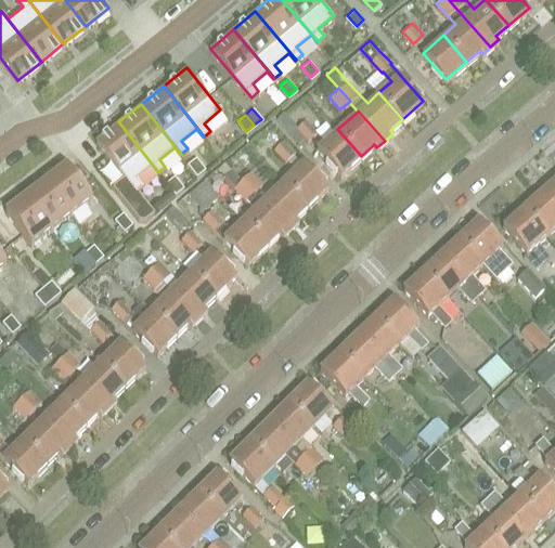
[(307,119),(297,128),(308,139),(317,131),(307,119)]
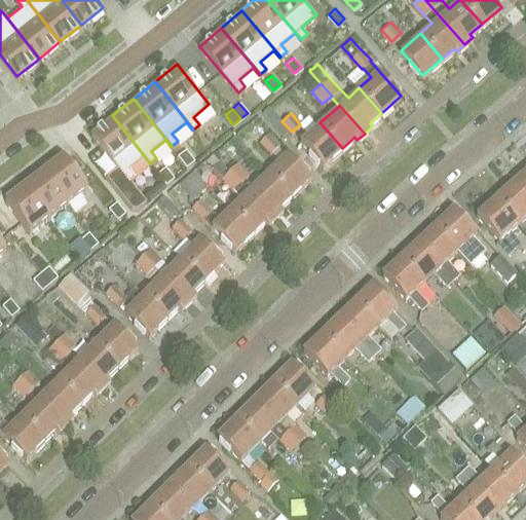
[(144,156),(112,116),(90,133),(121,172),(110,181),(130,207),(137,207),(146,199),(129,180),(136,175),(129,168),(144,156)]
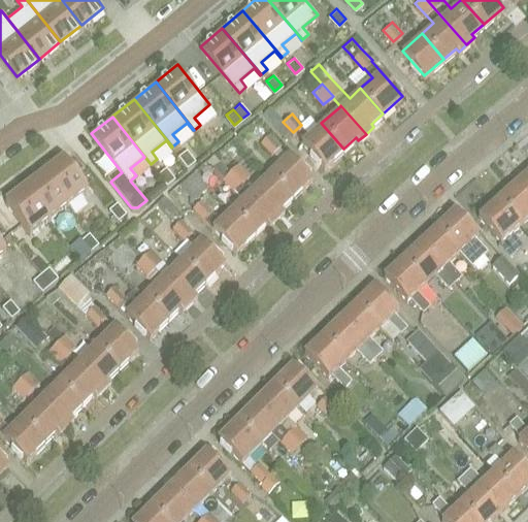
[(343,149),(321,123),(301,140),(324,166),(343,149)]
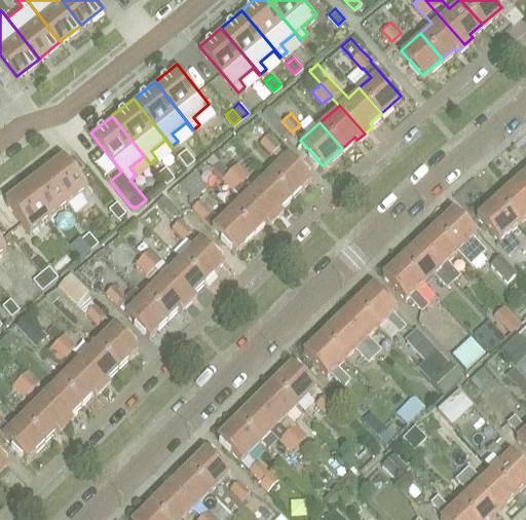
[(310,176),(288,151),(286,153),(277,144),(278,142),(268,132),(260,141),(270,151),(271,149),(280,158),(268,170),(292,194),(310,176)]
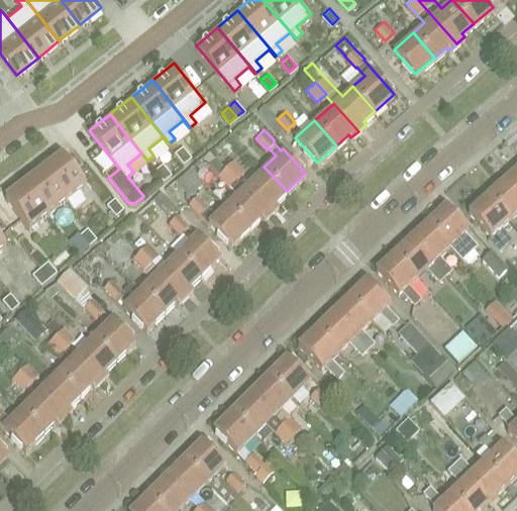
[(190,156),(182,145),(175,151),(183,162),(190,156)]
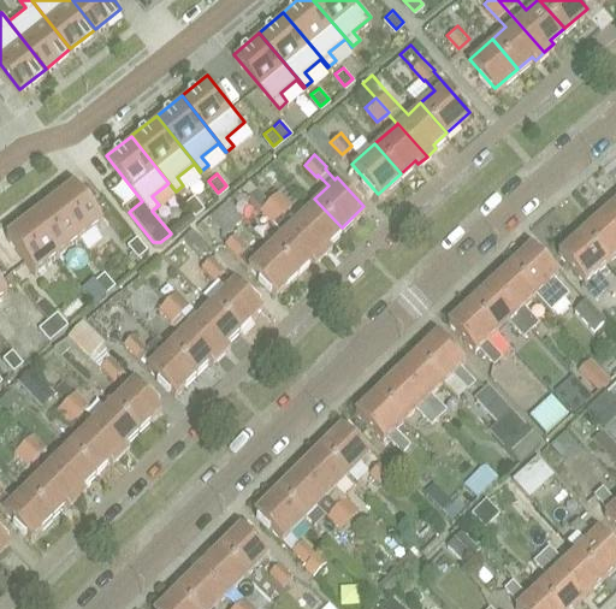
[(72,182),(51,200),(78,236),(101,219),(72,182)]
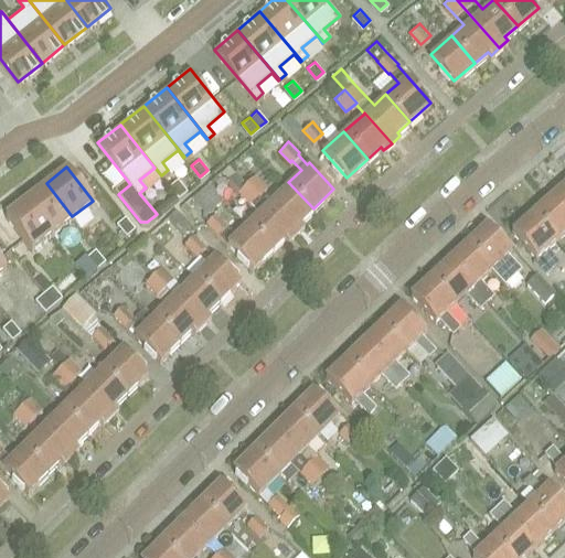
[(256,172),(247,181),(259,193),(268,184),(256,172)]
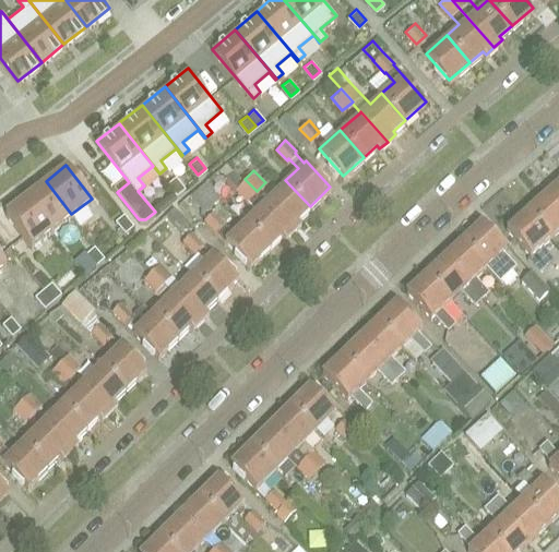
[(265,200),(265,199),(257,191),(245,179),(238,174),(232,179),(237,186),(235,188),(257,208),(246,219),(270,244),(283,232),(285,236),(294,228),(265,200)]
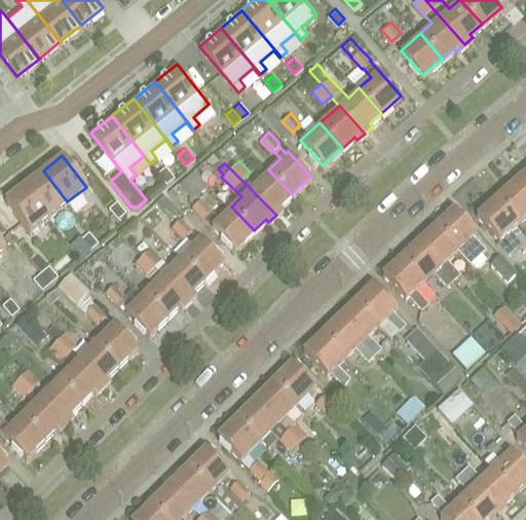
[(173,176),(164,165),(157,172),(165,182),(173,176)]
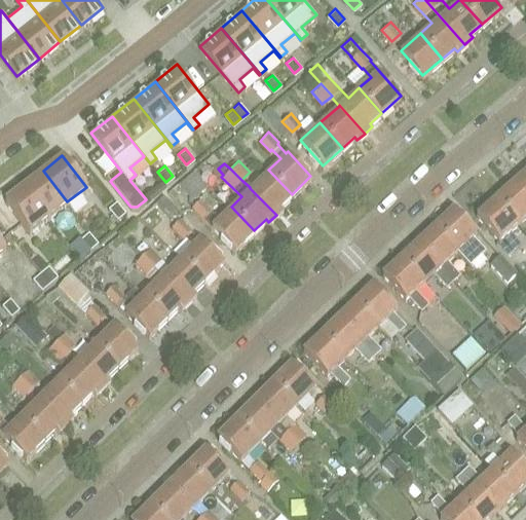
[(194,168),(177,184),(192,198),(209,182),(194,168)]
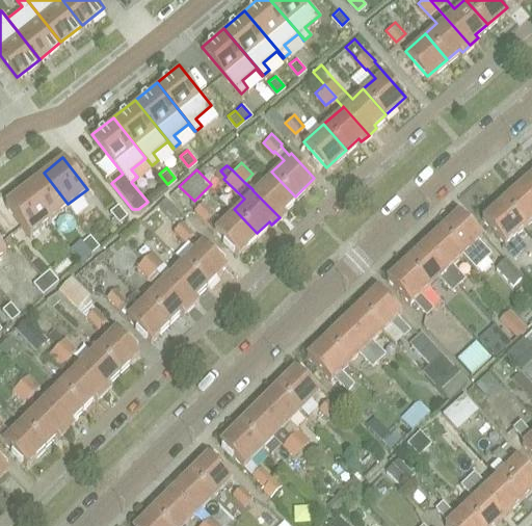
[(531,171),(520,182),(531,196),(531,171)]
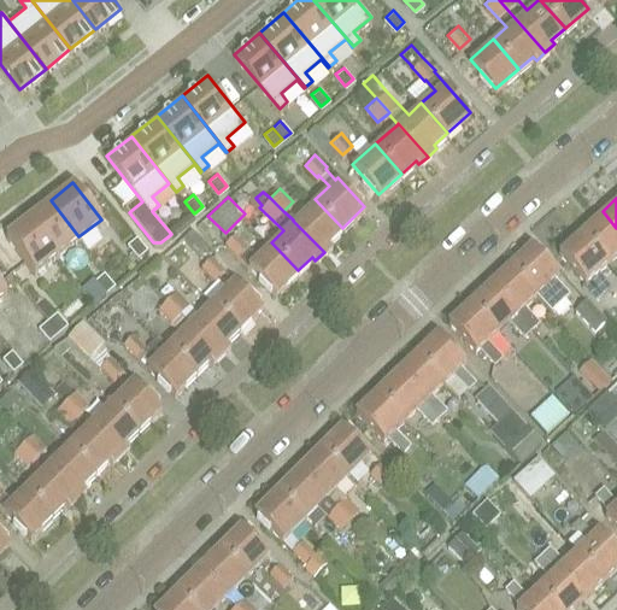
[(315,199),(293,220),(293,221),(324,252),(333,244),(329,240),(342,228),(315,199)]
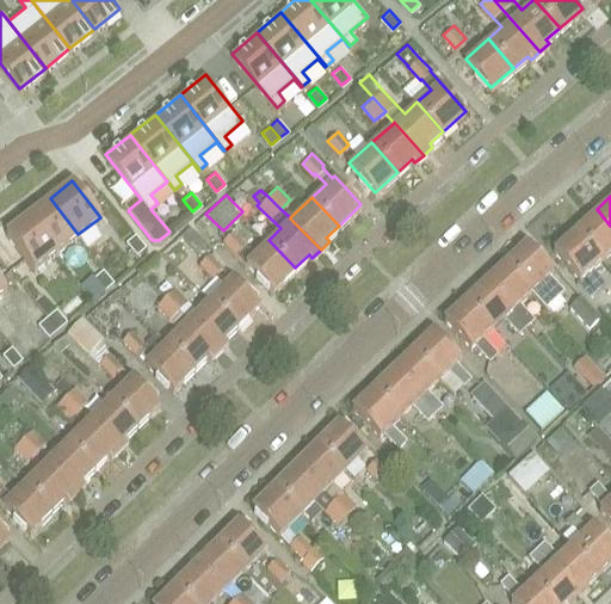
[(78,234),(50,198),(28,214),(56,251),(78,234)]
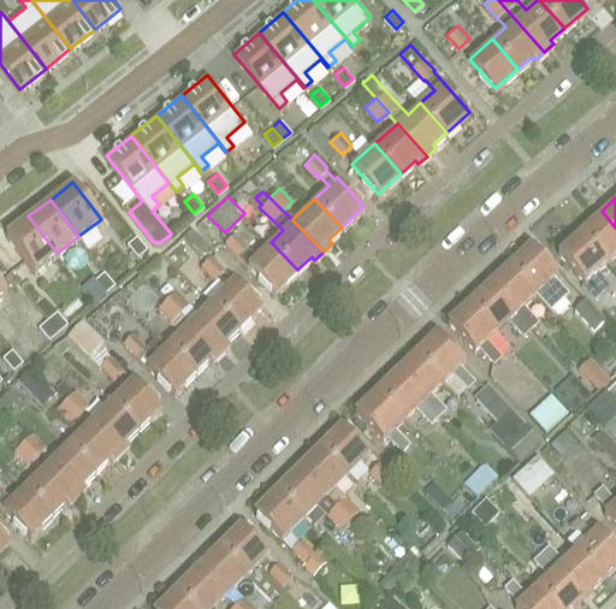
[(615,228),(602,211),(580,229),(606,259),(615,250),(615,228)]
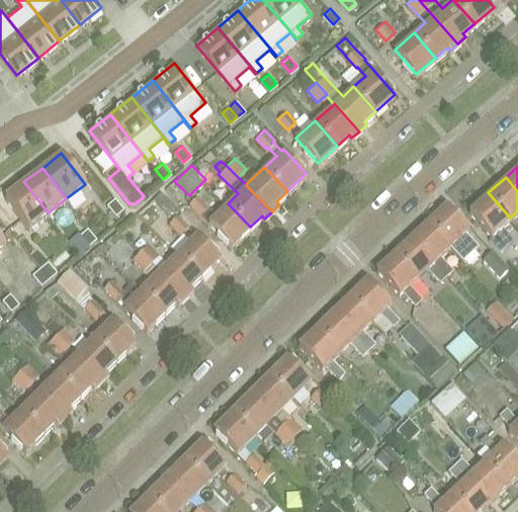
[(48,212),(23,181),(5,196),(28,227),(48,212)]
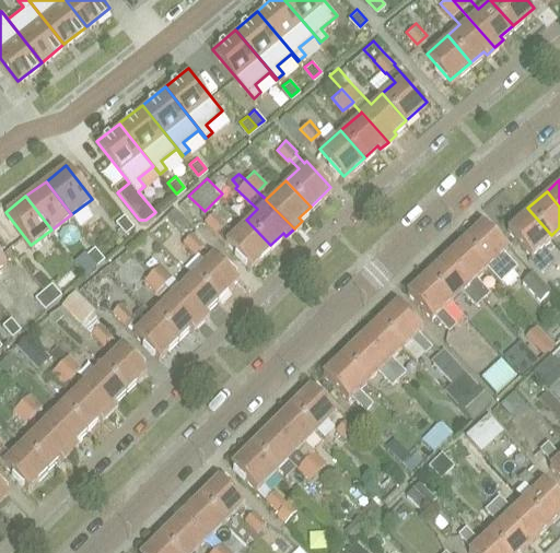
[(176,233),(184,239),(183,239),(195,251),(205,242),(193,231),(191,231),(185,224),(189,220),(174,207),(165,216),(179,228),(176,233)]
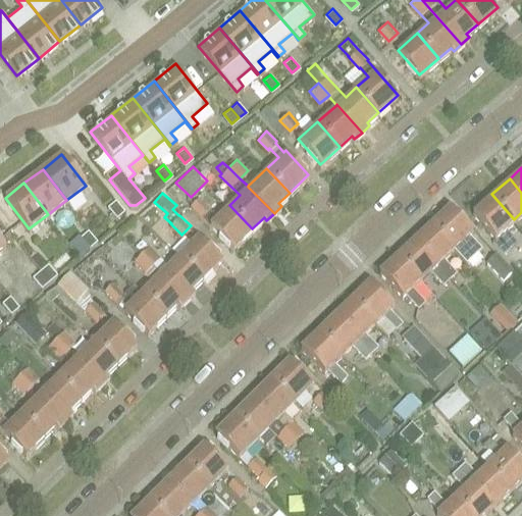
[(514,219),(491,194),(472,211),(494,237),(499,234),(511,247),(518,241),(507,226),(514,219)]
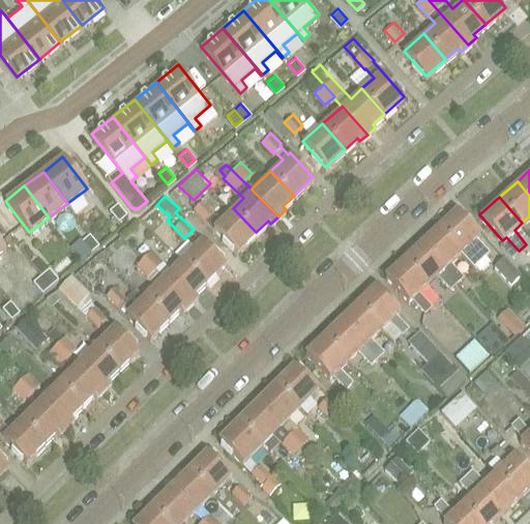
[(256,232),(233,208),(222,219),(202,198),(193,207),(213,227),(237,251),(256,232)]
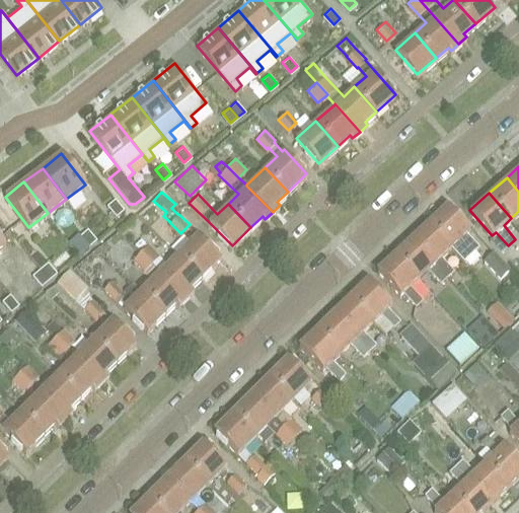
[(106,202),(115,212),(122,207),(114,197),(106,202)]
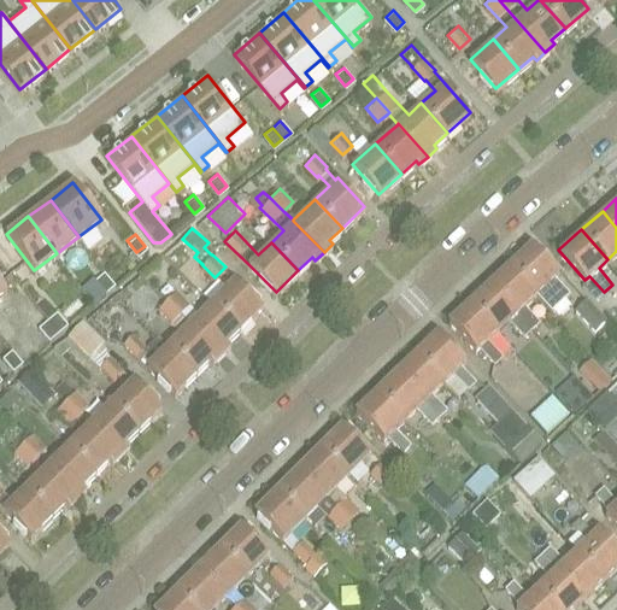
[(569,292),(554,275),(558,271),(532,242),(527,247),(523,245),(512,254),(515,258),(510,263),(536,292),(538,292),(551,308),(569,292)]
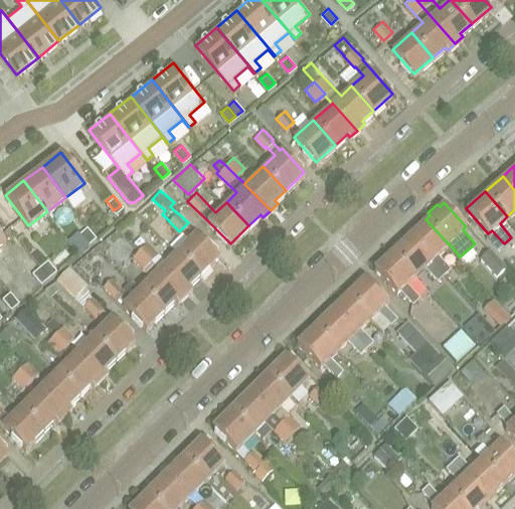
[(103,203),(94,211),(104,222),(113,214),(103,203)]
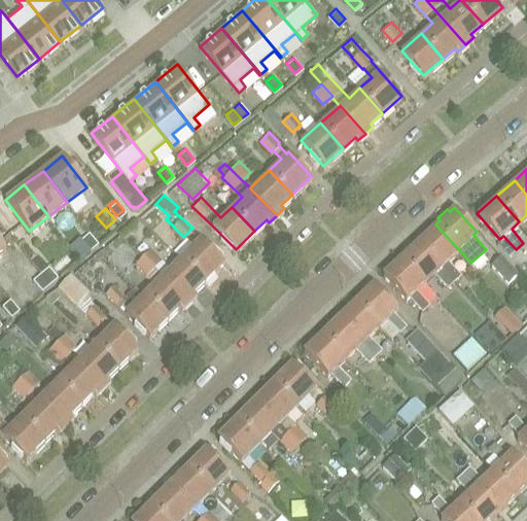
[(449,258),(458,249),(435,224),(418,240),(454,279),(461,273),(462,273),(449,258)]
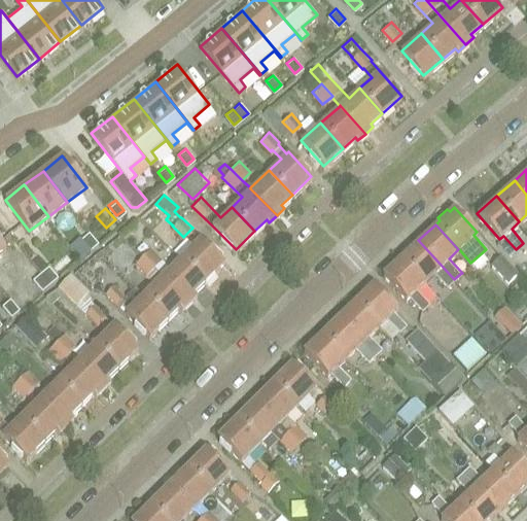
[(81,237),(91,246),(97,241),(89,231),(81,237)]
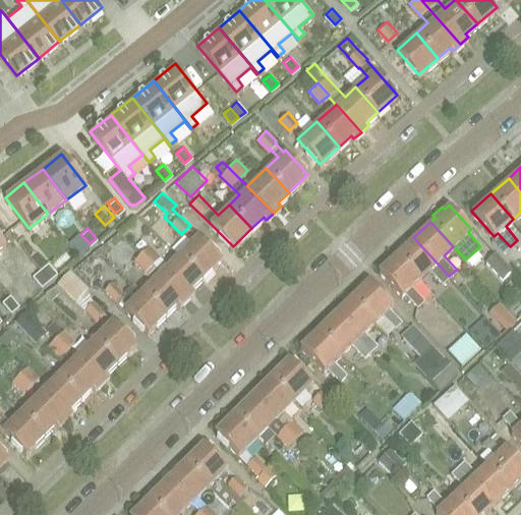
[(17,253),(35,246),(27,230),(10,237),(17,253)]
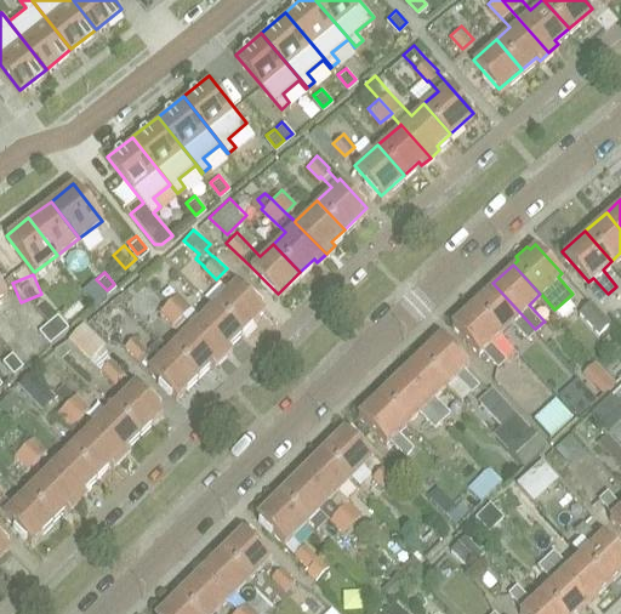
[(235,279),(214,301),(241,329),(263,307),(235,279)]
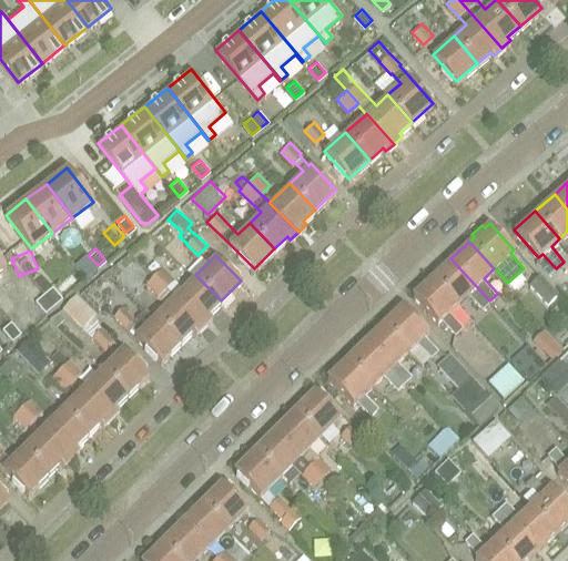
[(156,272),(154,274),(166,286),(175,276),(163,265),(162,265),(154,257),(149,264),(156,272)]
